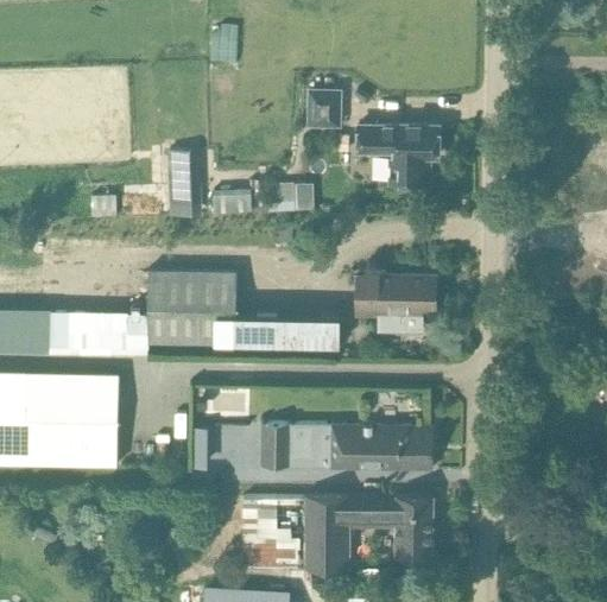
[(307,90),(305,130),(340,131),(341,92),(307,90)]
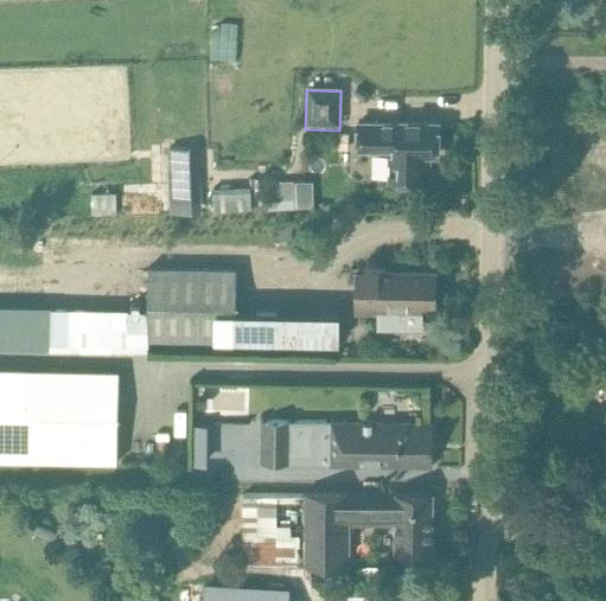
[(353,155),(396,157),(396,159),(387,159),(387,185),(428,185),(428,161),(439,161),(439,126),(355,125),(353,155)]
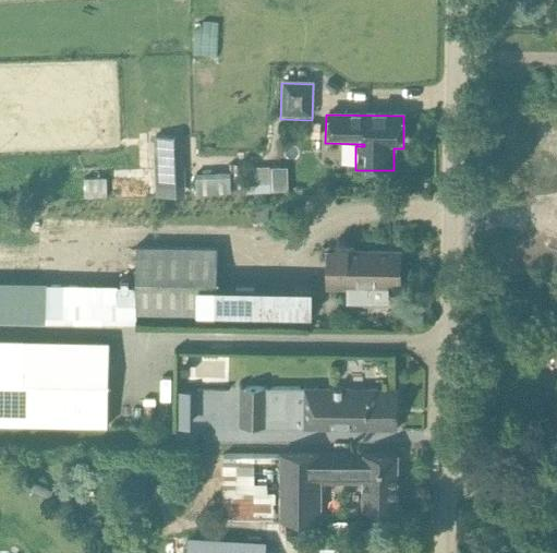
[(182,139),(153,140),(155,201),(184,200),(182,139)]
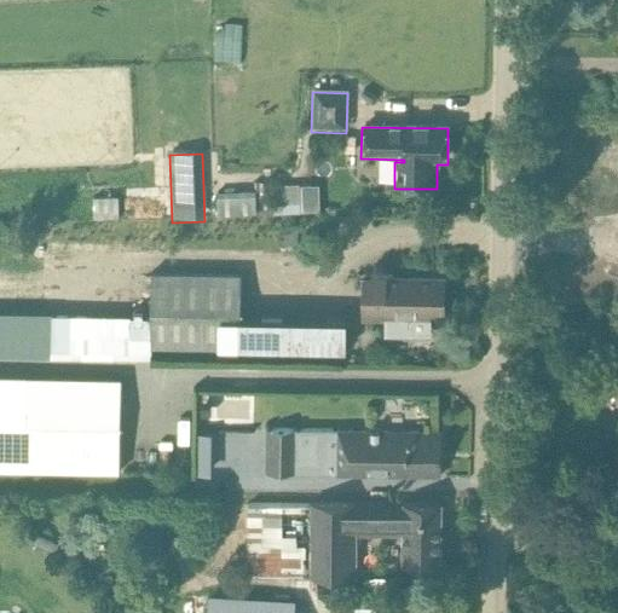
[(254,195),(215,196),(217,219),(255,218),(254,195)]
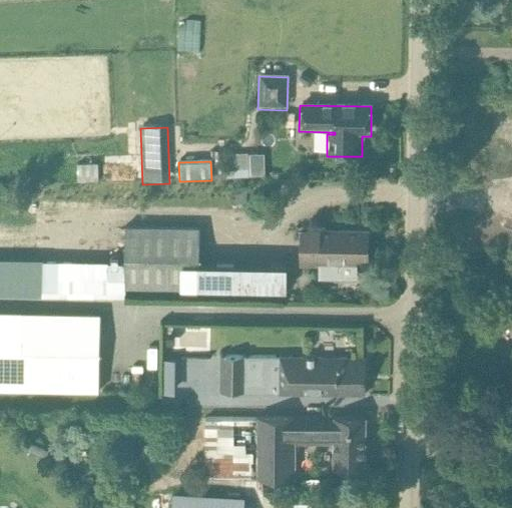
[(97,166),(76,167),(77,185),(97,184),(97,166)]
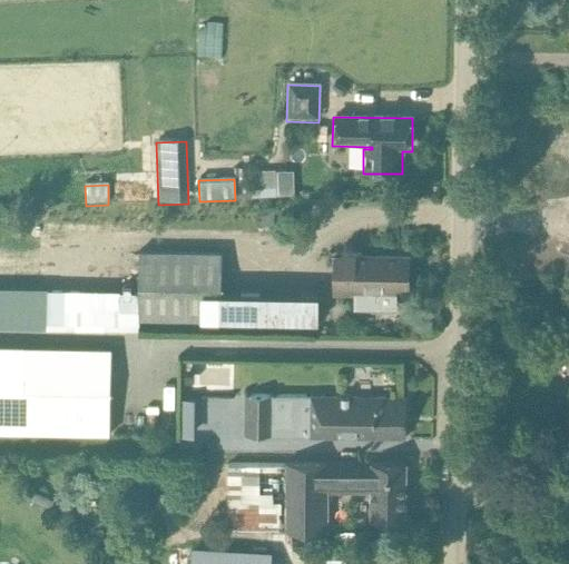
[(137,324),(202,325),(202,332),(218,332),(218,325),(319,327),(319,297),(222,296),(222,255),(138,254),(138,294),(47,293),(46,328),(137,329),(137,324)]
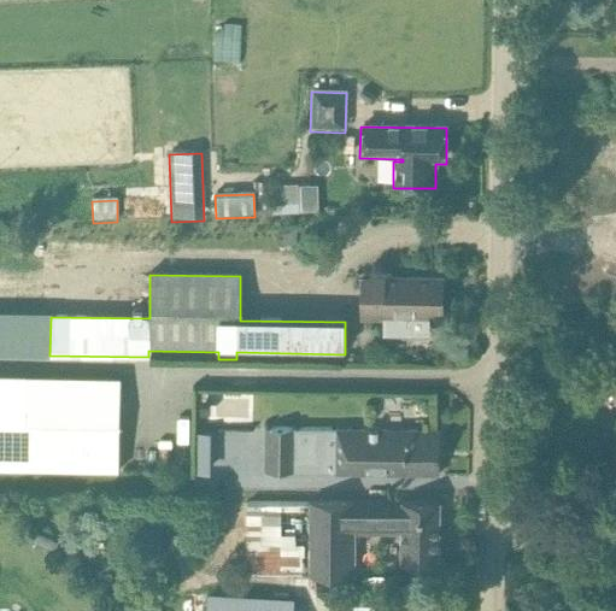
[(427,341),(427,323),(427,316),(441,316),(443,282),(362,281),(362,322),(381,322),(381,340),(427,341)]
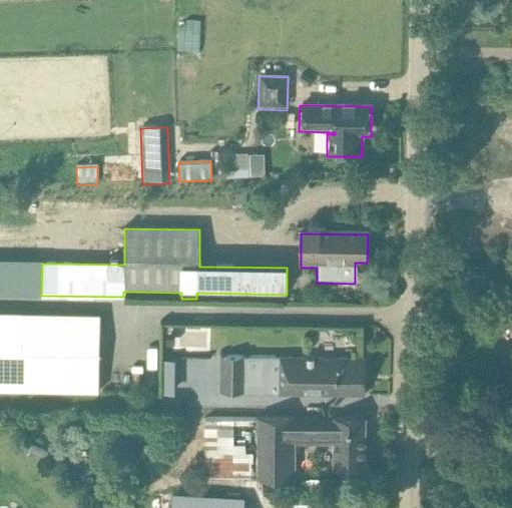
[(0,393),(99,395),(100,317),(0,314),(0,393)]
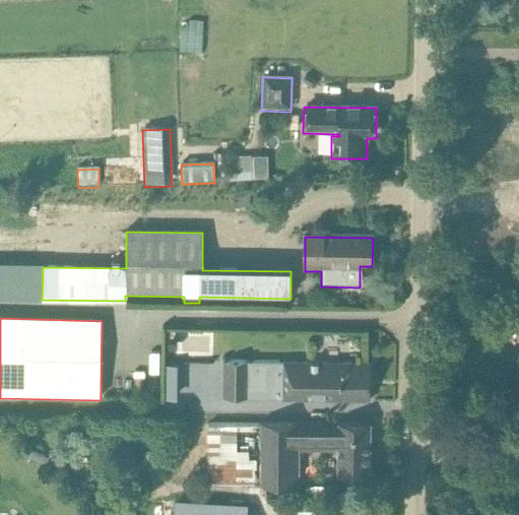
[(221,401),(282,402),(370,403),(370,367),(222,365),(221,401)]
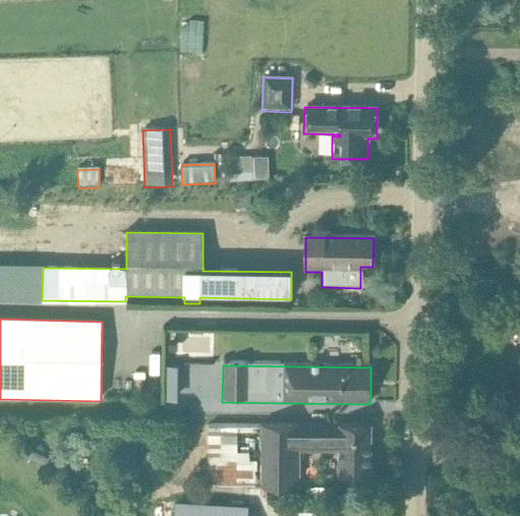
[(370,479),(370,445),(374,443),(374,433),(370,431),(370,428),(207,427),(207,488),(261,488),(261,490),(297,490),(297,454),(339,454),(339,479),(370,479)]
